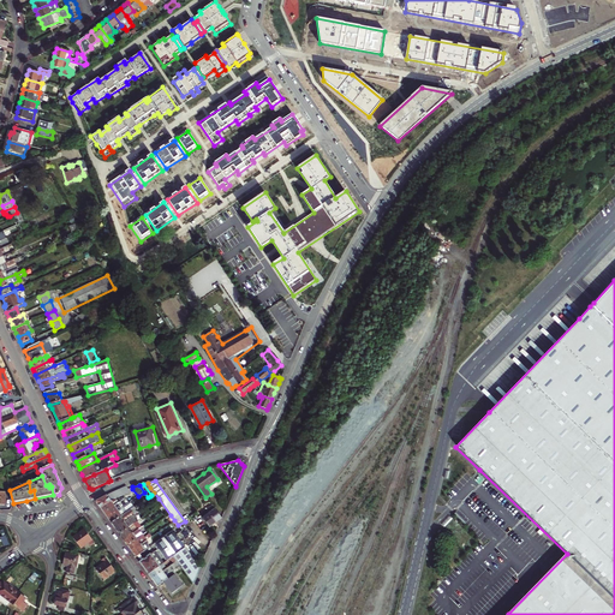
[(125,487),(95,501),(99,506),(101,508),(114,499),(117,497),(130,493),(125,487)]
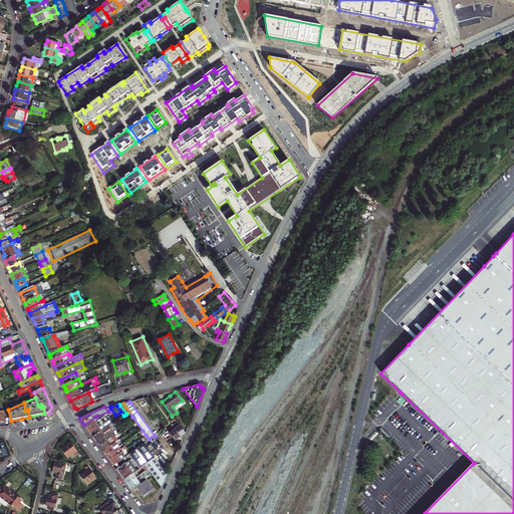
[(95,417),(84,425),(85,427),(87,429),(98,421),(95,417)]
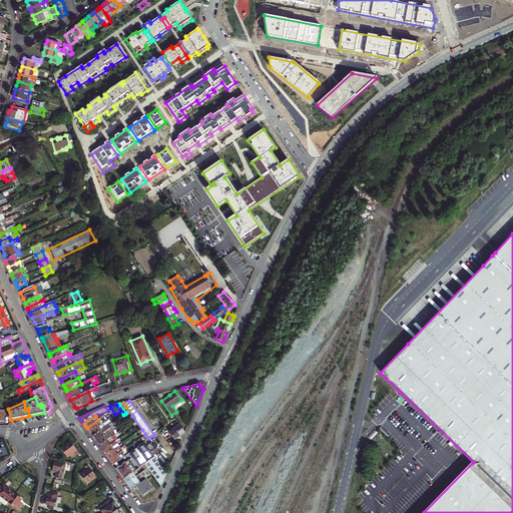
[(104,416),(98,420),(87,428),(88,430),(90,432),(106,420),(104,416)]
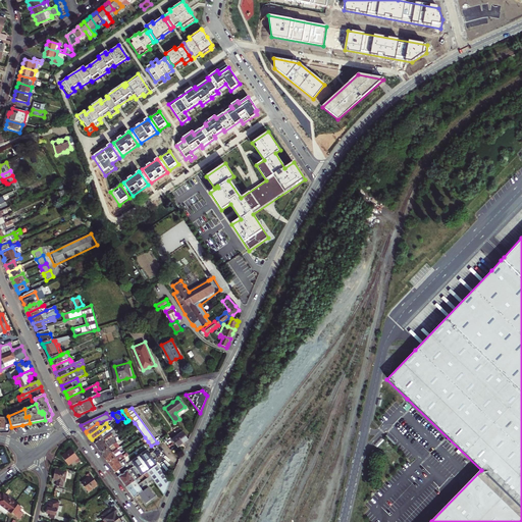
[(108,427),(92,439),(93,441),(95,445),(106,436),(109,434),(110,433),(112,431),(113,431),(110,426),(108,427)]
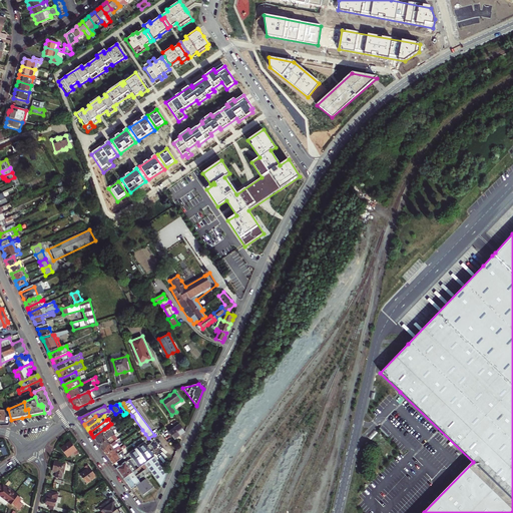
[(185,433),(177,422),(166,430),(175,442),(180,437),(180,436),(184,433),(185,433)]
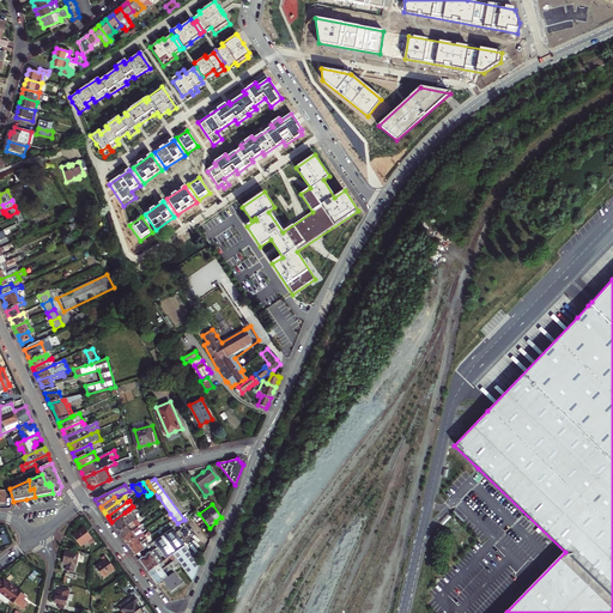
[(133,515),(129,509),(128,510),(125,513),(111,522),(113,525),(115,527),(120,523),(121,523),(125,521),(128,517),(129,517),(133,515)]
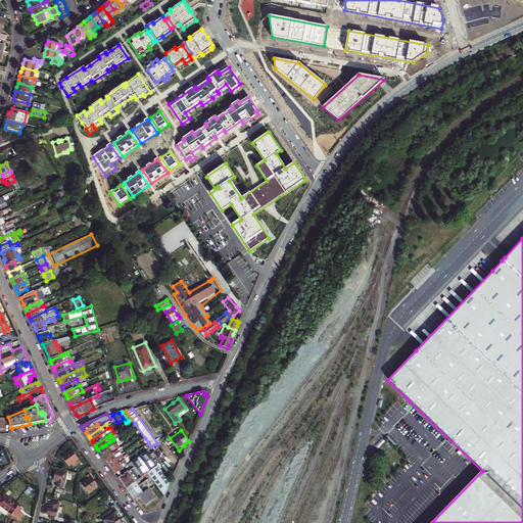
[(100,452),(101,455),(109,449),(116,443),(113,439),(110,441),(109,441),(106,444),(103,446),(102,446),(98,449),(100,452)]
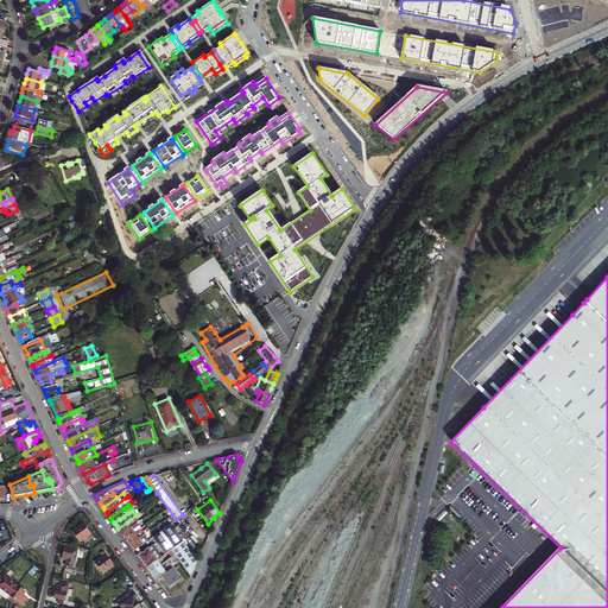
[(120,531),(122,534),(127,531),(131,527),(135,525),(137,524),(139,521),(135,515),(127,523),(118,529),(120,531)]
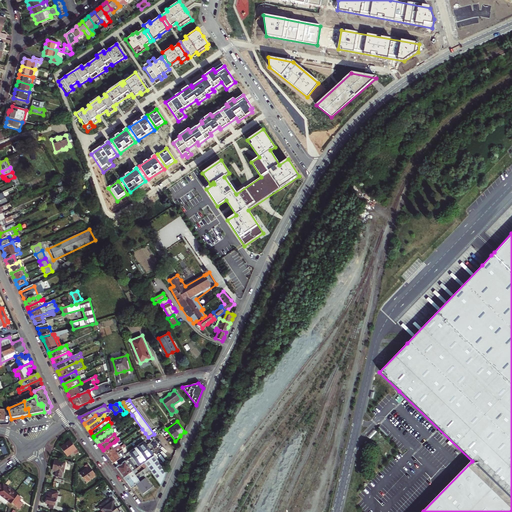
[(148,438),(129,452),(139,467),(144,464),(154,456),(147,445),(151,442),(148,438)]
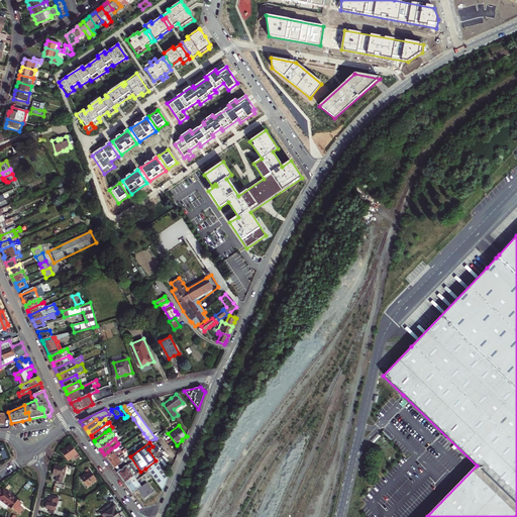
[(71,444),(62,451),(68,459),(74,455),(76,458),(79,455),(75,449),(71,444)]
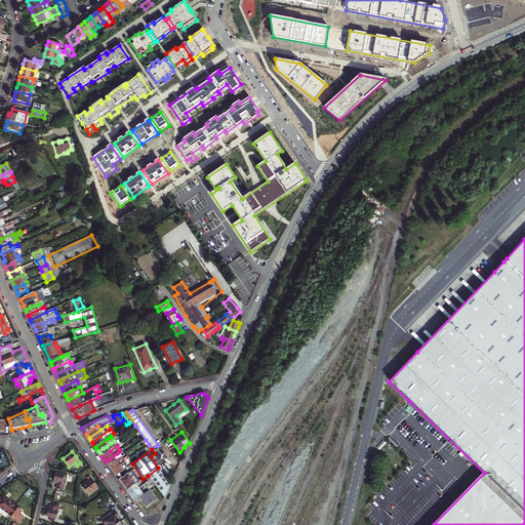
[(110,458),(106,461),(108,463),(109,466),(116,460),(120,458),(121,456),(118,452),(117,453),(113,455),(110,458)]
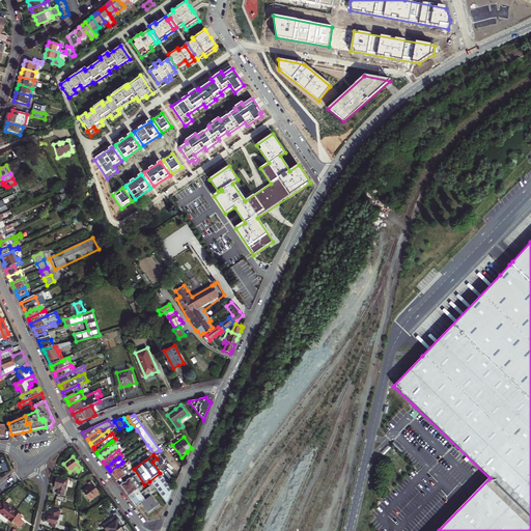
[(112,473),(113,475),(117,473),(118,473),(121,471),(121,470),(127,466),(130,464),(129,460),(124,464),(122,462),(121,464),(117,466),(110,471),(112,473)]
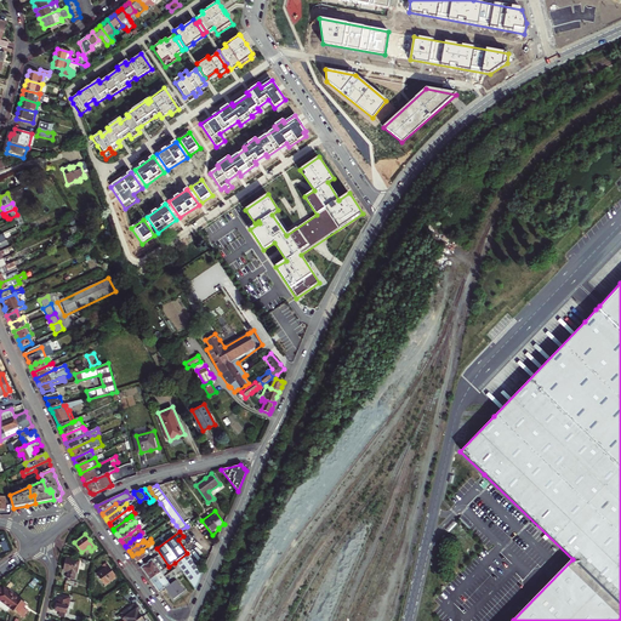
[(137,553),(132,556),(135,559),(137,563),(152,552),(149,550),(151,548),(148,545),(142,550),(142,551),(138,553),(137,553)]
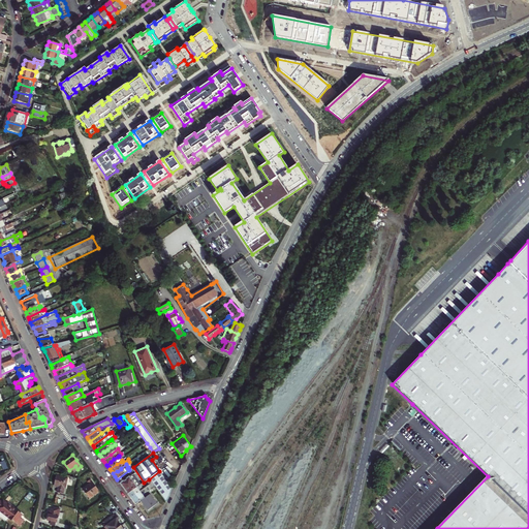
[(172,490),(173,489),(159,471),(149,479),(152,484),(156,490),(166,503),(169,495),(172,490)]
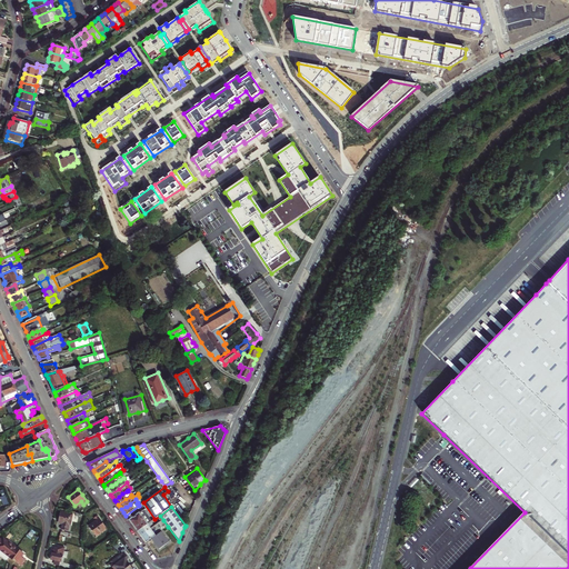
[(133,526),(138,531),(151,521),(142,510),(130,519),(130,521),(133,526)]
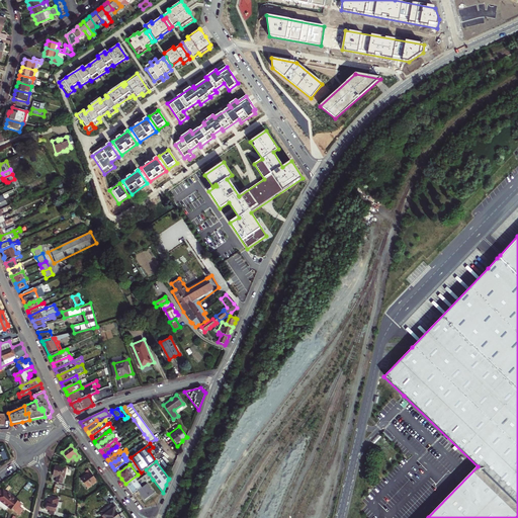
[(63,478),(64,478),(67,467),(56,465),(55,470),(54,476),(58,477),(56,482),(62,483),(63,478)]
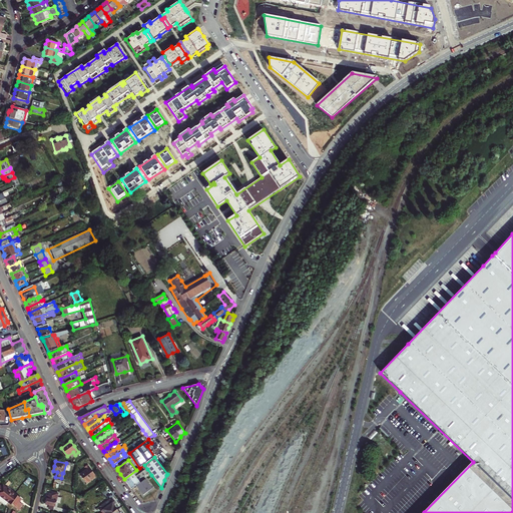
[(91,470),(87,464),(84,467),(86,469),(79,474),(86,483),(95,476),(91,470)]
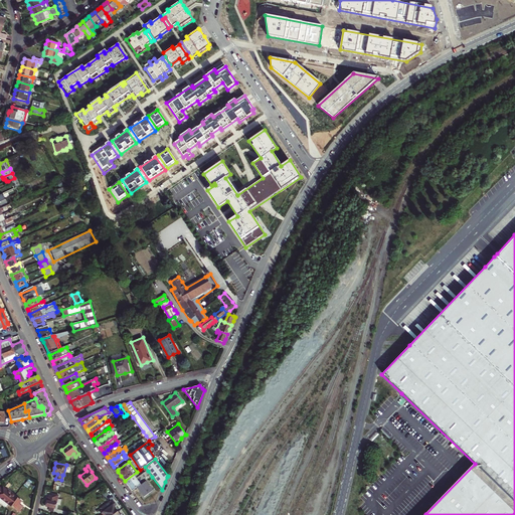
[(137,472),(125,481),(126,483),(128,485),(139,477),(137,474),(138,473),(138,472),(137,472)]
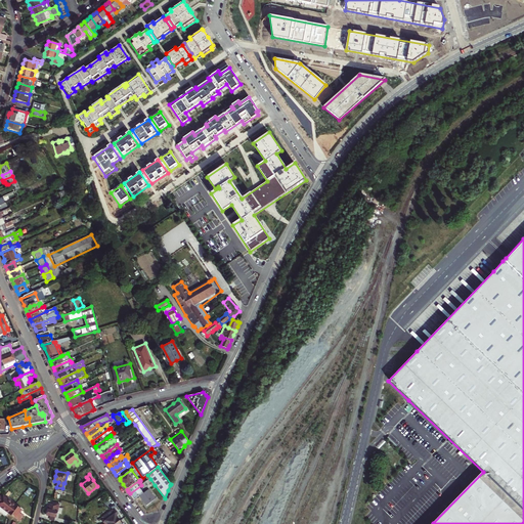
[(146,481),(141,485),(130,493),(132,496),(134,500),(140,496),(143,494),(141,491),(143,489),(149,485),(146,481)]
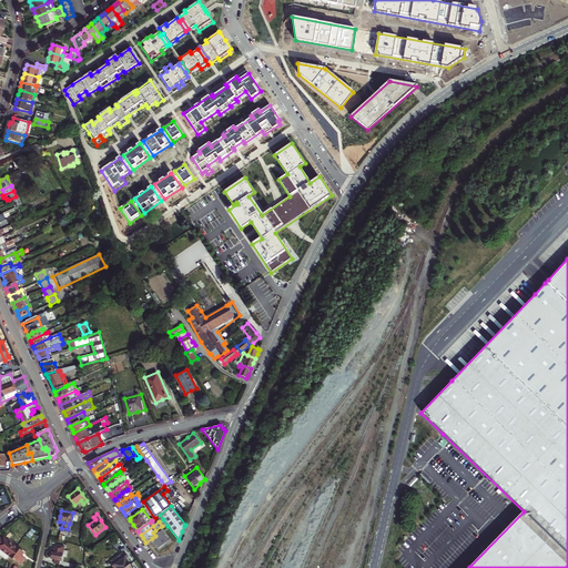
[(158,534),(155,536),(152,538),(155,543),(159,548),(169,540),(161,530),(158,534)]
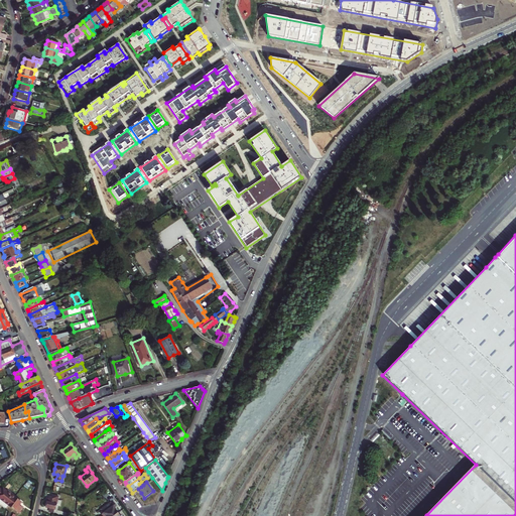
[(15,495),(3,485),(1,487),(14,496),(15,495)]
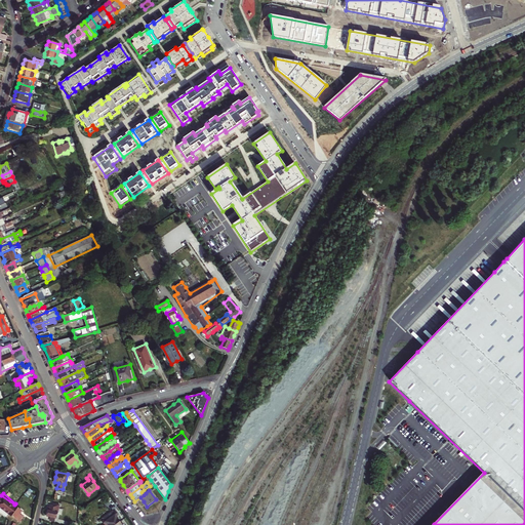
[(0,496),(0,500),(11,510),(14,506),(14,505),(1,495),(0,496)]
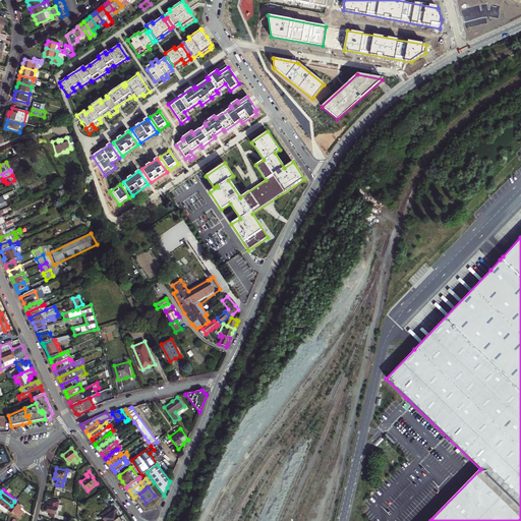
[(0,510),(5,514),(8,510),(11,506),(0,497),(0,510)]
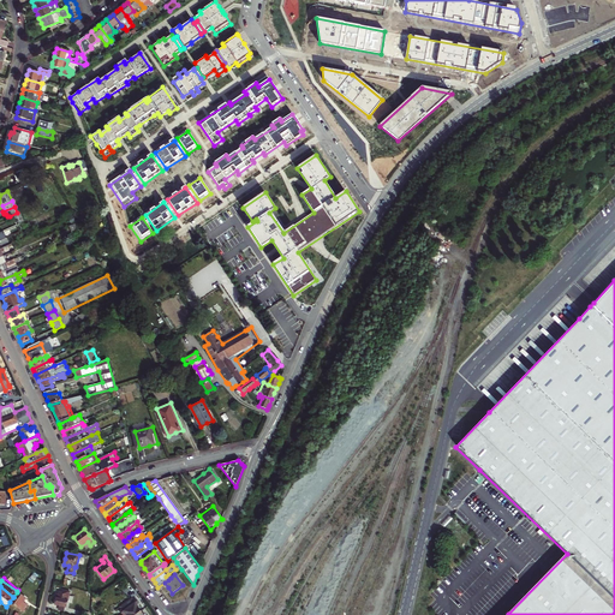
[(54,604),(66,607),(70,591),(63,590),(63,592),(59,591),(58,593),(57,593),(55,598),(54,604)]
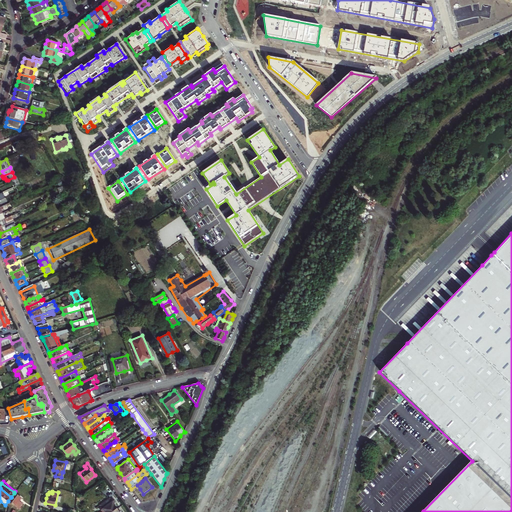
[(14,493),(11,497),(8,501),(18,509),(20,506),(22,503),(18,500),(21,497),(14,493)]
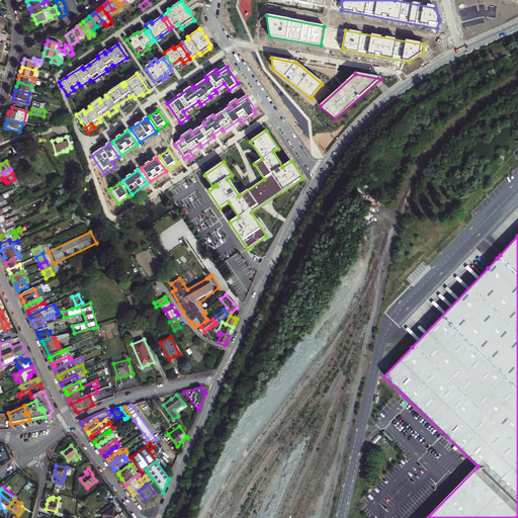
[(112,505),(110,504),(105,507),(113,517),(117,515),(115,511),(116,511),(114,509),(116,508),(115,506),(113,504),(112,505)]
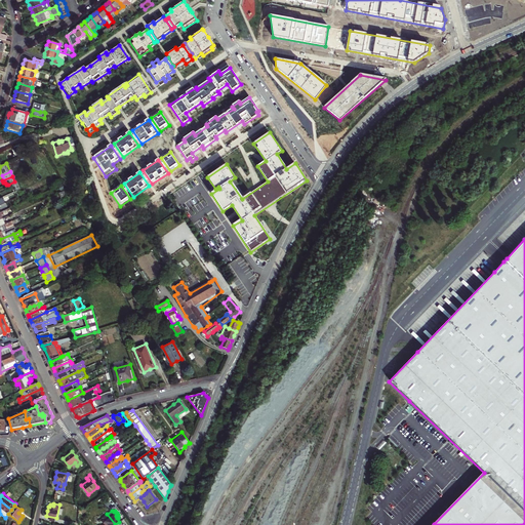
[(102,521),(105,524),(103,524),(114,524),(115,524),(107,514),(104,516),(102,518),(104,519),(102,521)]
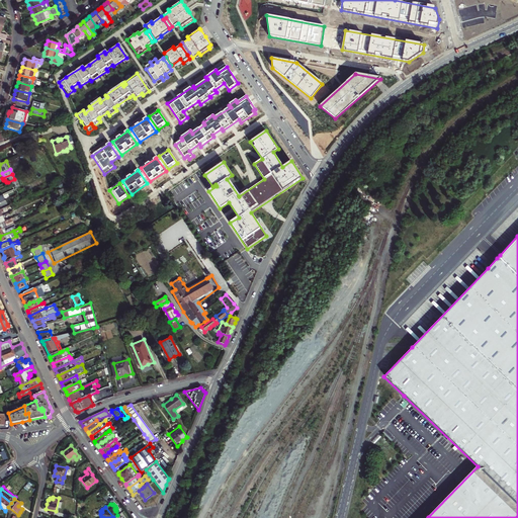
[(92,514),(89,511),(88,512),(85,509),(83,511),(87,517),(90,515),(92,514)]
